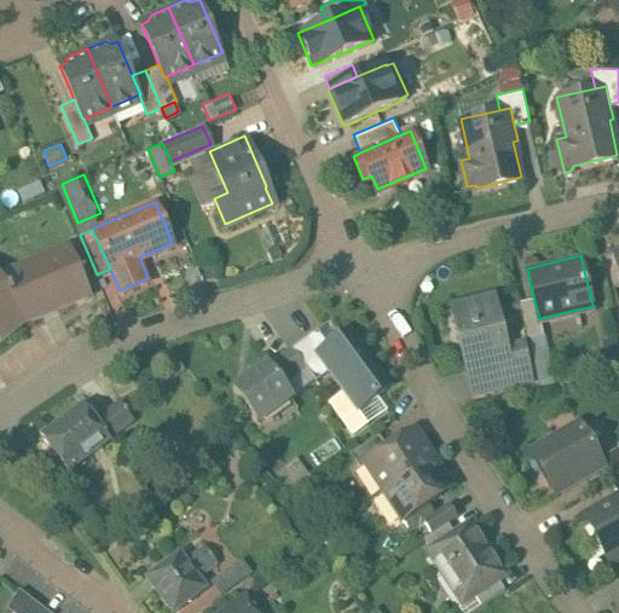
[(23,319),(3,272),(0,272),(0,322),(1,321),(7,330),(23,319)]
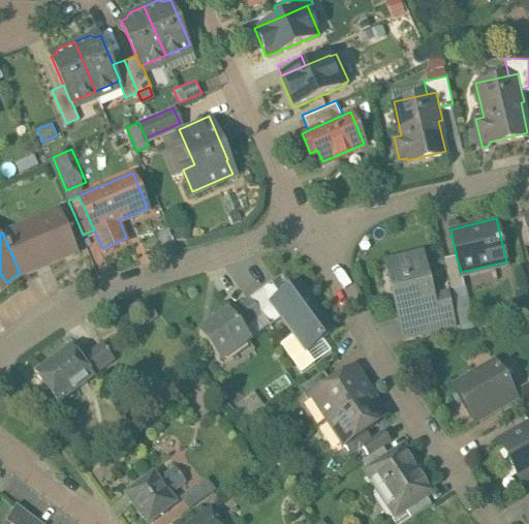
[(427,280),(421,254),(412,256),(407,253),(405,258),(386,263),(386,265),(387,265),(392,281),(391,281),(392,283),(398,282),(404,310),(398,311),(399,313),(424,307),(428,327),(454,321),(446,295),(433,298),(429,279),(427,280)]
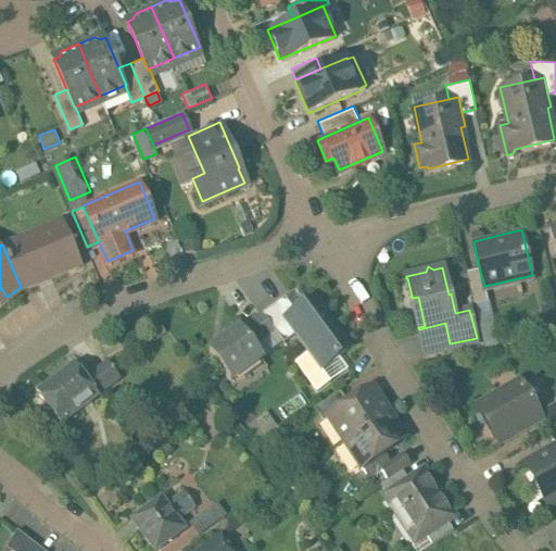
[(479,266),(467,270),(471,290),(474,301),(488,298),(485,290),(484,286),(479,266)]
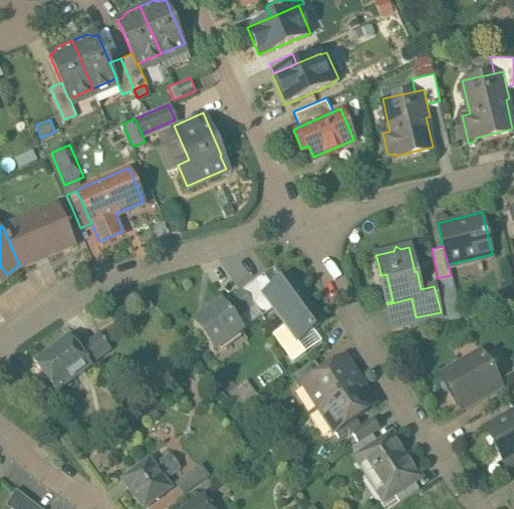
[(281,255),(249,276),(293,341),(325,320),(281,255)]
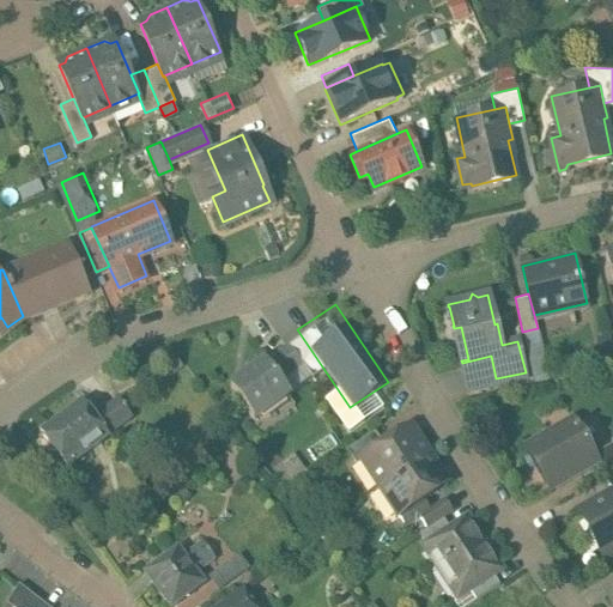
[(538,328),(522,332),(534,380),(550,376),(538,328)]
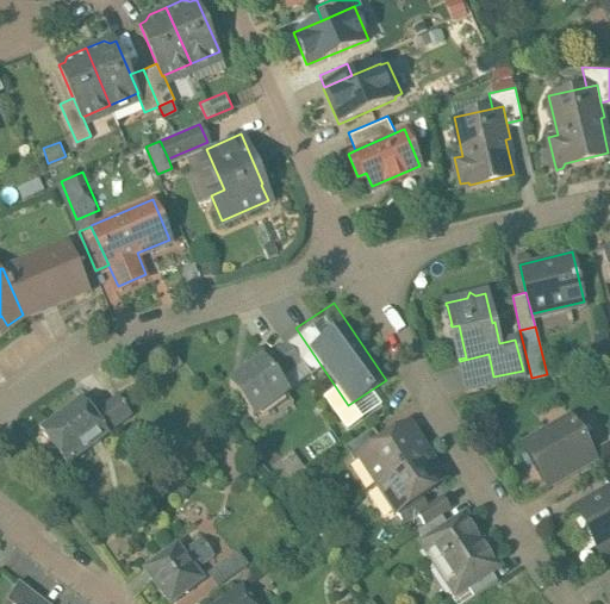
[(609,342),(608,329),(593,332),(597,353),(609,350),(609,342)]
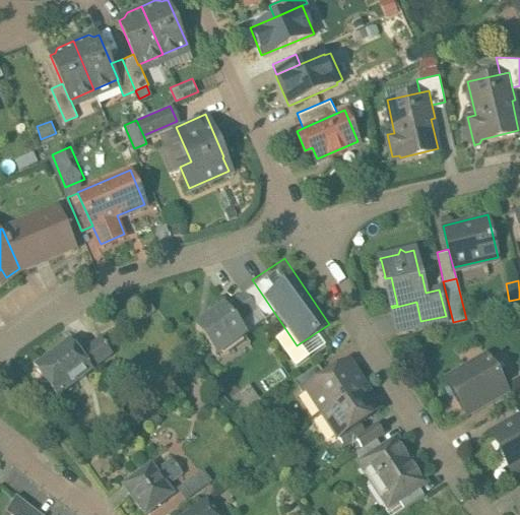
[(244,292),(226,305),(239,321),(256,308),(244,292)]
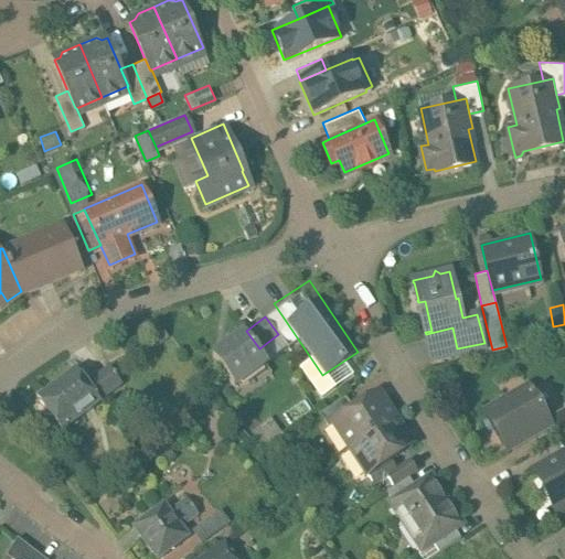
[(162,324),(150,333),(157,342),(168,333),(162,324)]
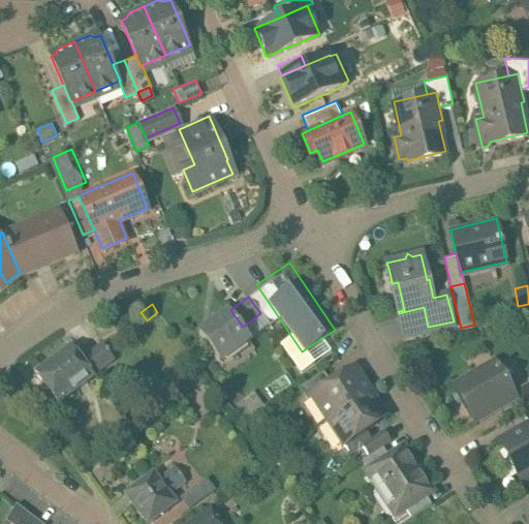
[(230,310),(229,310),(199,332),(219,359),(250,337),(243,327),(230,310)]
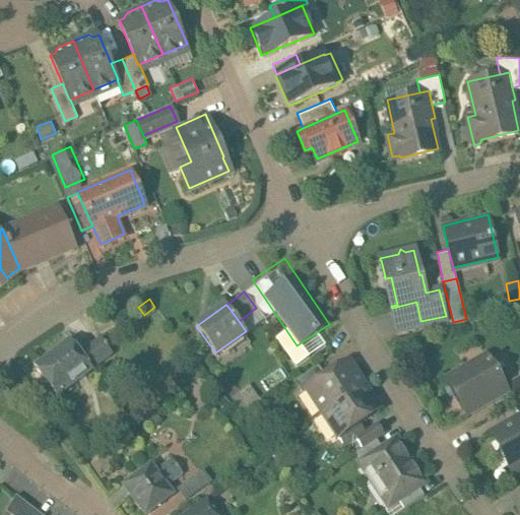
[(112,351),(101,335),(80,352),(90,367),(112,351)]
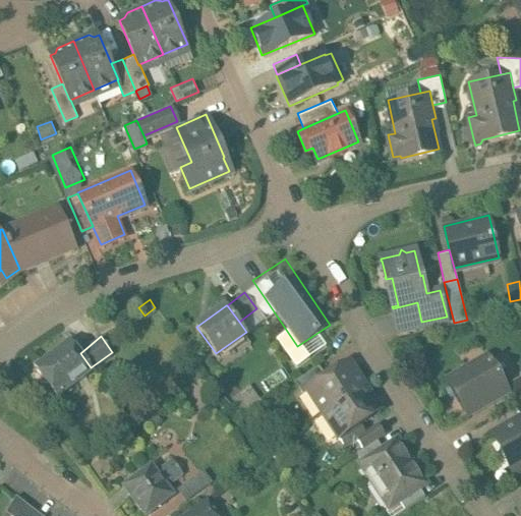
[(70,340),(37,367),(57,395),(92,368),(91,367),(80,353),(70,340)]
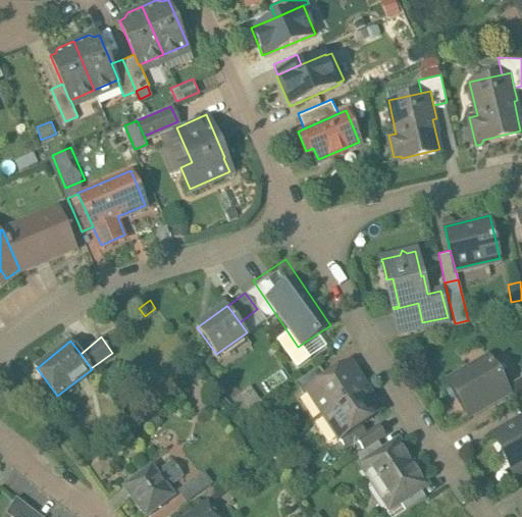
[(488,355),(447,378),(467,414),(508,391),(509,391),(505,384),(488,355)]
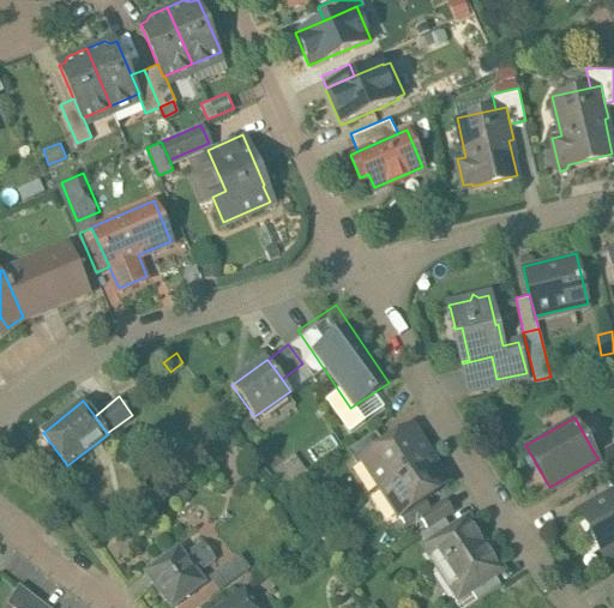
[(375,428),(348,447),(357,462),(363,458),(362,457),(384,443),(375,428)]
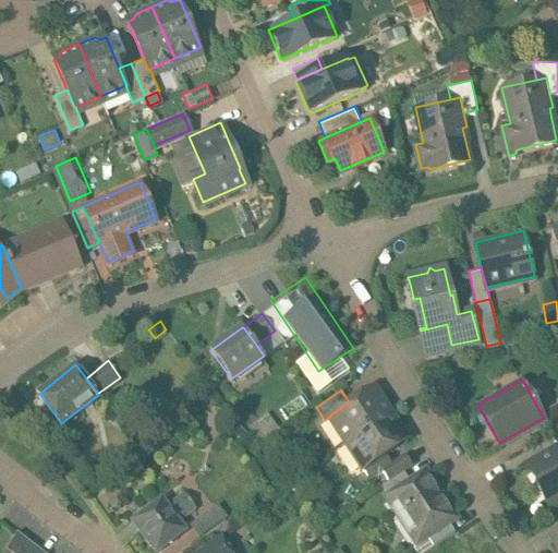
[(378,395),(359,396),(349,403),(329,416),(330,417),(347,441),(390,412),(378,395)]
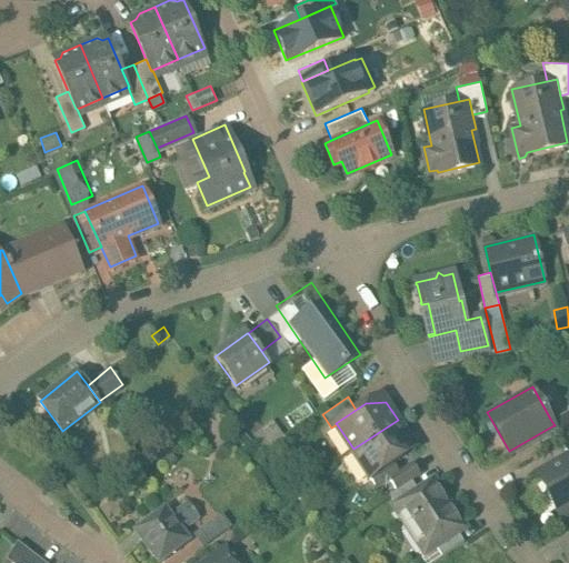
[(568,406),(550,419),(555,425),(553,425),(560,438),(568,433),(568,406)]
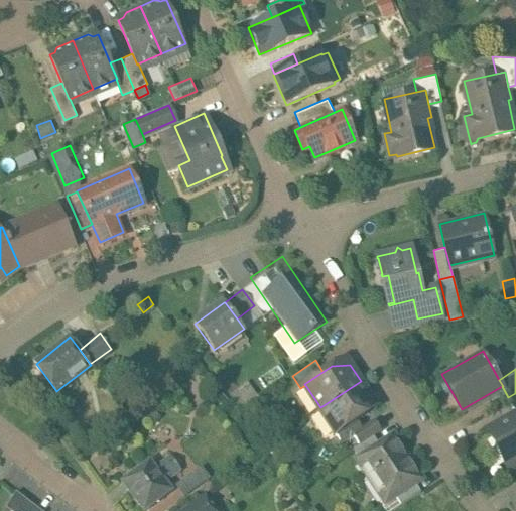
[(247,378),(237,386),(250,402),(259,395),(247,378)]
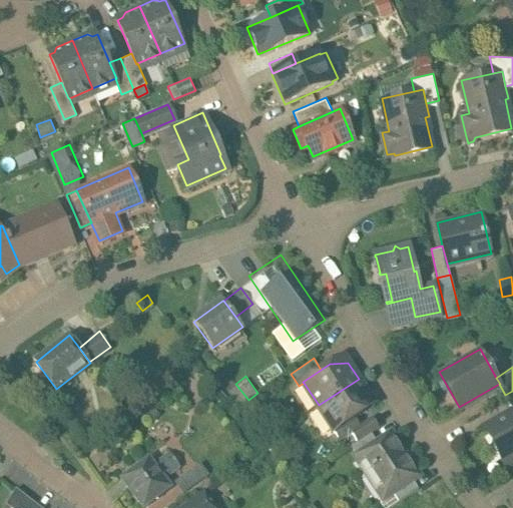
[(359,379),(319,405),(334,428),(361,411),(369,395),(359,379)]
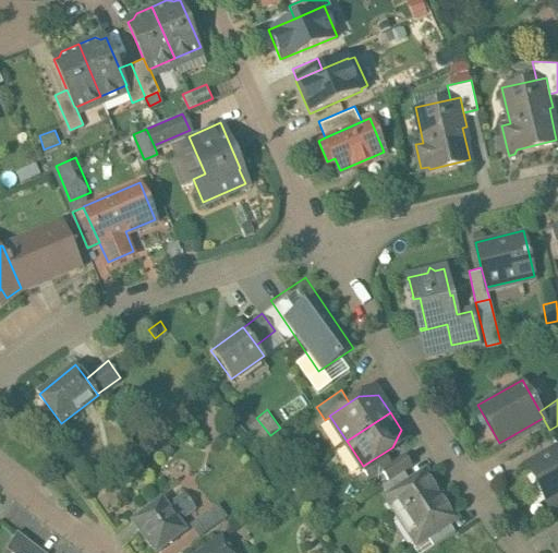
[(557,445),(528,464),(549,501),(557,495),(557,445)]
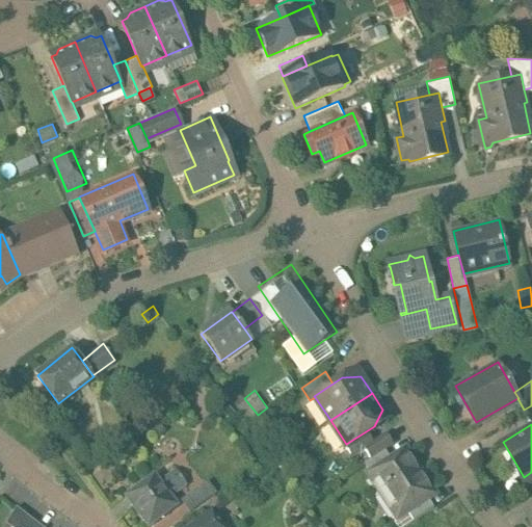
[(384,447),(364,460),(371,471),(392,457),(384,447)]
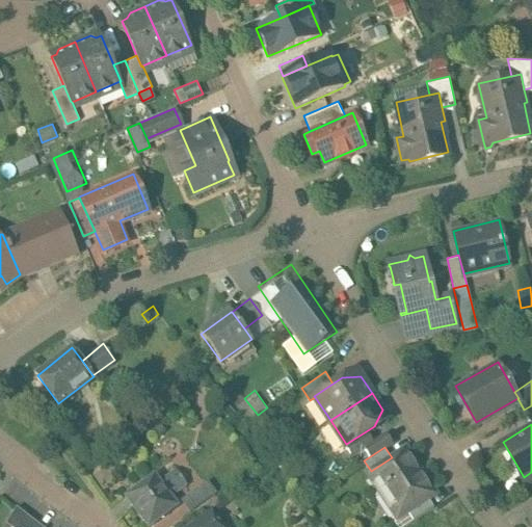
[(371,471),(370,471),(372,474),(371,478),(376,486),(380,486),(383,492),(389,488),(402,507),(396,511),(397,512),(406,507),(427,494),(432,490),(427,483),(429,479),(425,473),(421,473),(404,448),(392,457),(371,471)]
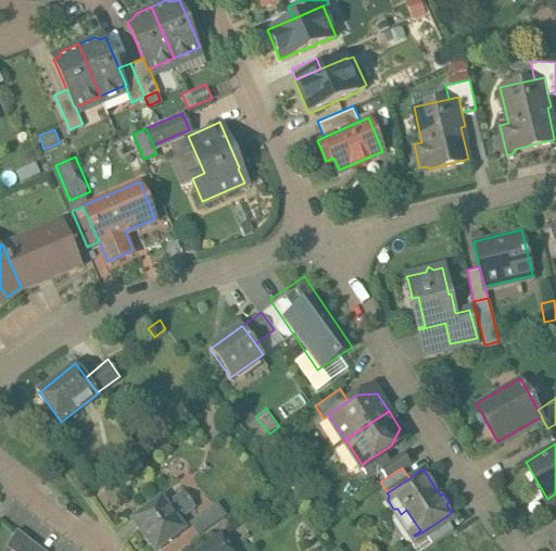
[(184,488),(166,501),(178,517),(196,504),(184,488)]
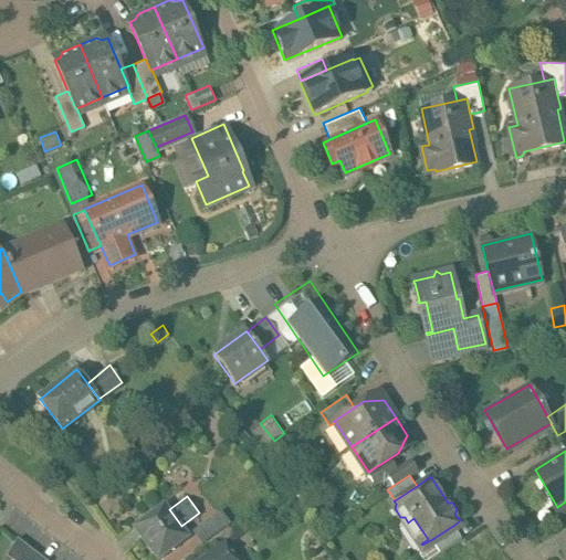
[(164,503),(134,525),(158,557),(188,535),(181,526),(169,509),(164,503)]
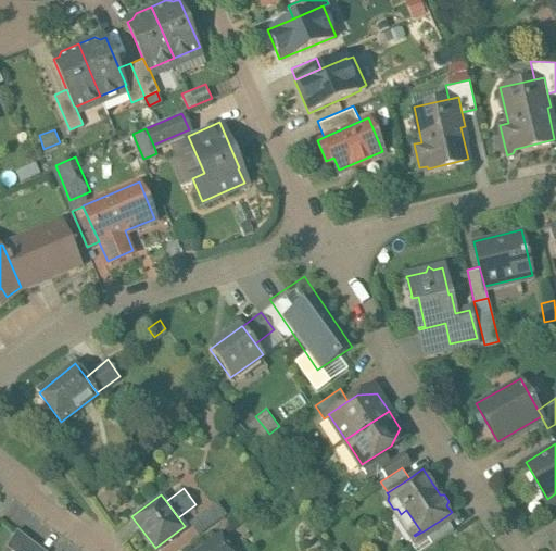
[(202,531),(232,513),(224,499),(193,517),(202,531)]
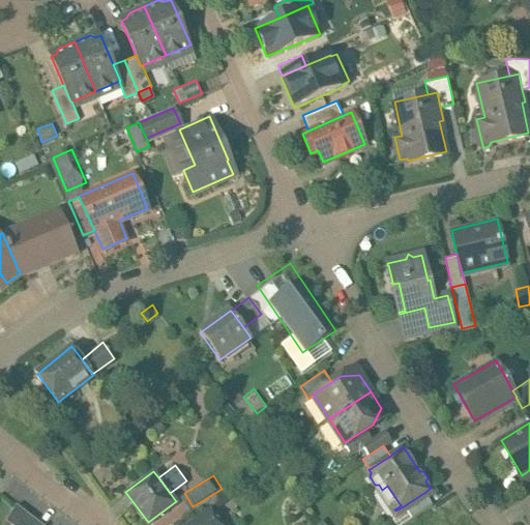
[(425,492),(405,505),(411,516),(432,502),(425,492)]
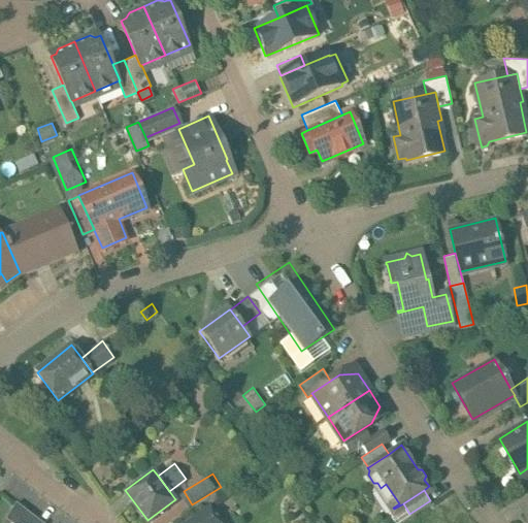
[(44,522),(45,522),(15,499),(5,517),(14,522),(44,522)]
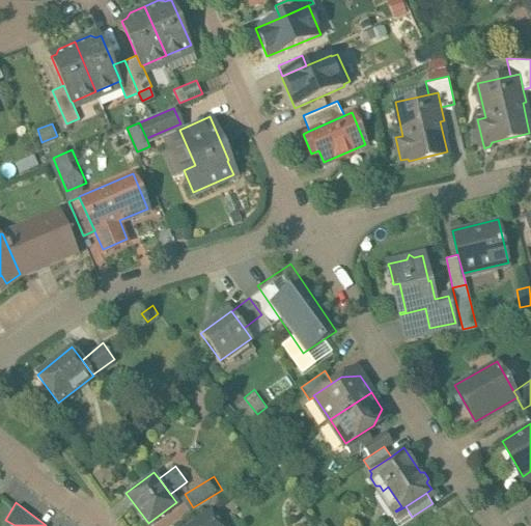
[(224,525),(210,505),(183,525),(224,525)]
